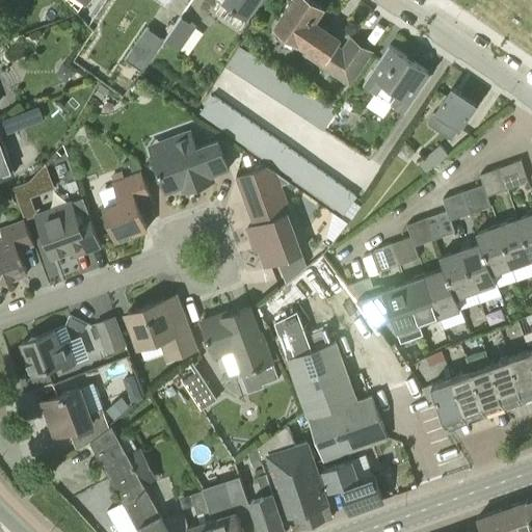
[(221,0),(247,18),(260,0),(221,0)]
